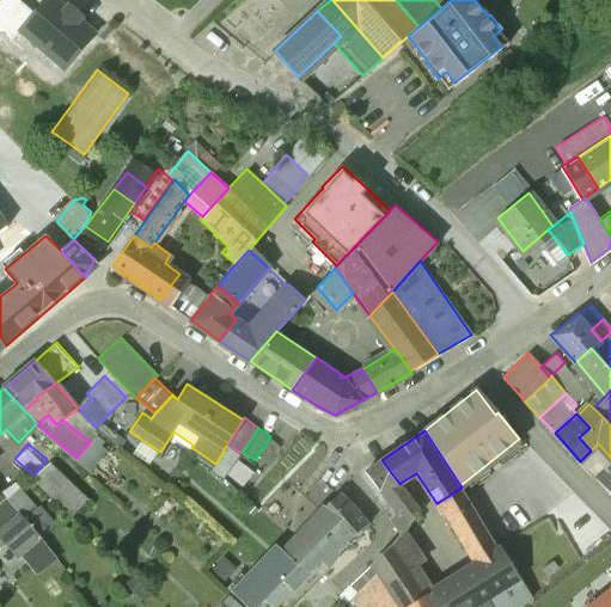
[(580,461),(596,474),(604,466),(600,461),(608,454),(598,443),(591,451),(580,461)]
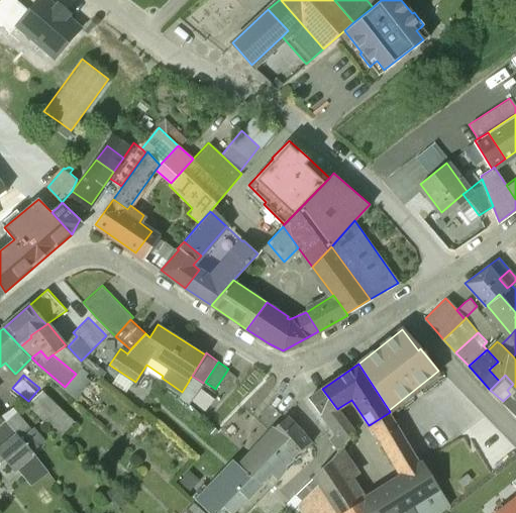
[(515,387),(513,384),(507,390),(510,394),(510,393),(515,397),(515,387)]
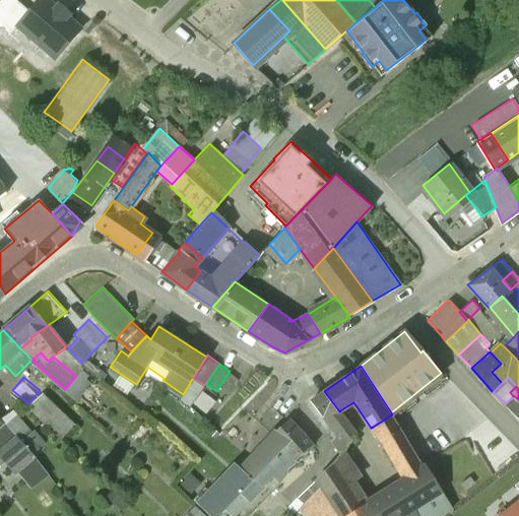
[(43,391),(27,405),(60,437),(75,424),(43,391)]
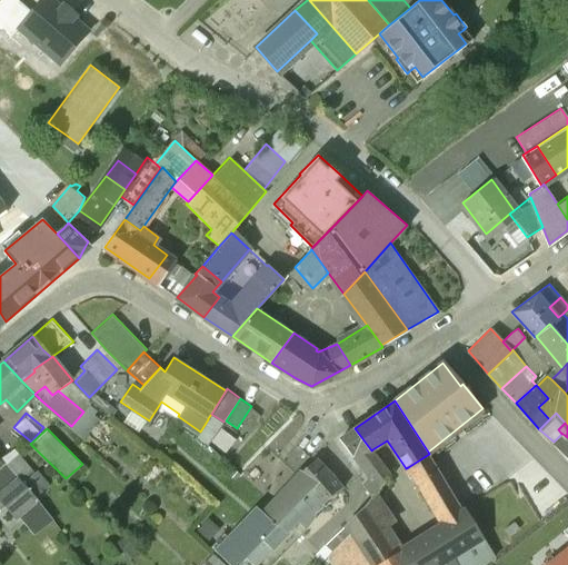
[(390,474),(372,449),(371,450),(355,428),(341,437),(369,475),(378,488),(379,489),(382,484),(386,481),(390,474)]
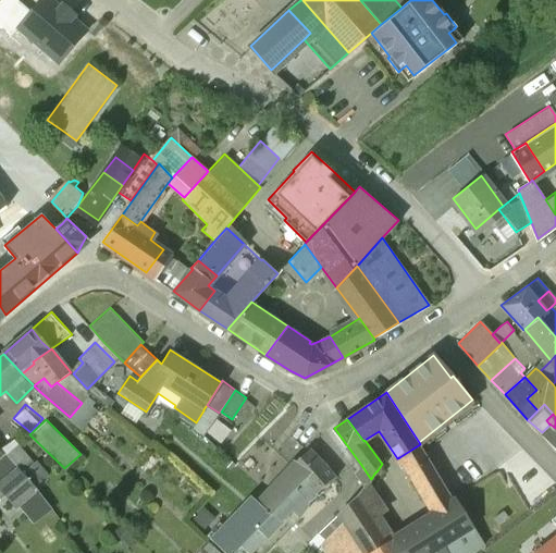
[(555,428),(550,424),(550,425),(542,432),(555,446),(555,428)]
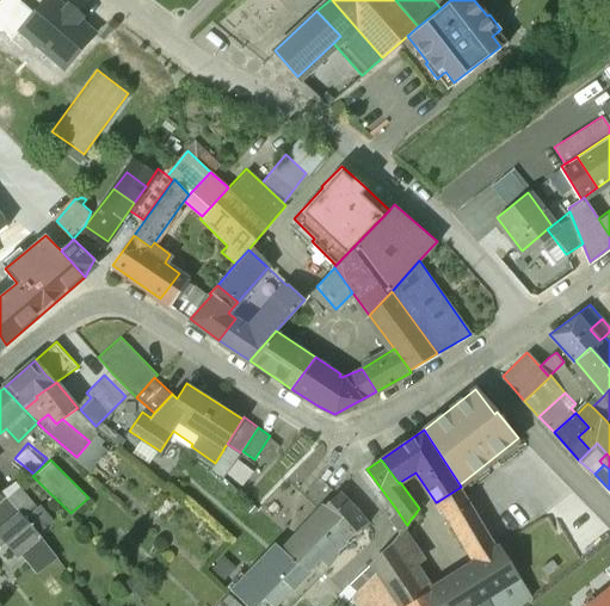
[(19,508),(39,531),(51,520),(16,478),(4,488),(8,494),(19,508)]
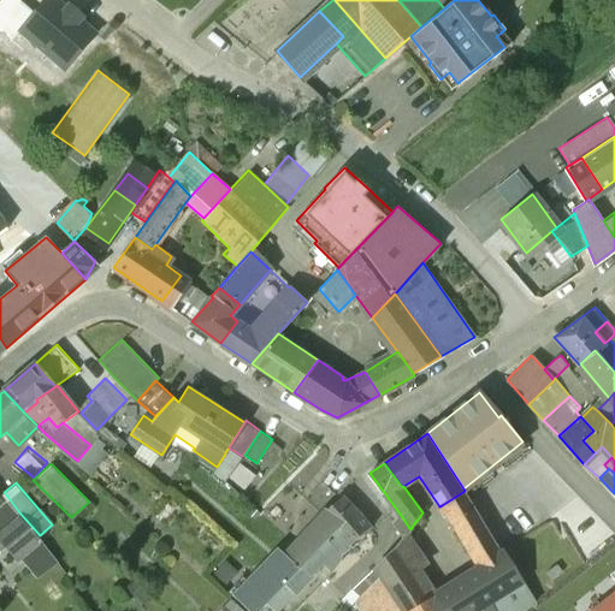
[(501,552),(465,491),(442,505),(482,564),(501,552)]
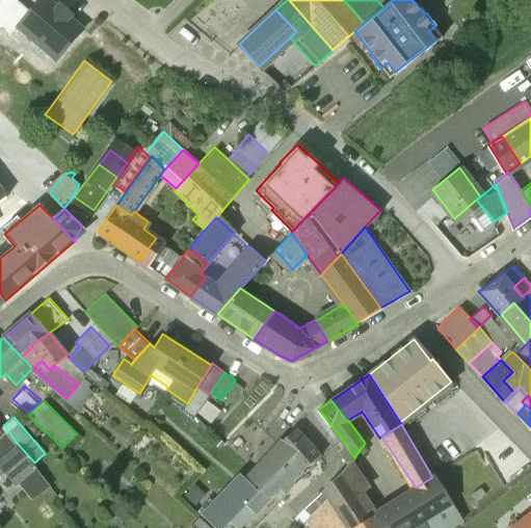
[(296,428),(279,444),(280,445),(253,474),(254,475),(264,485),(274,475),(284,467),(310,442),(296,428)]
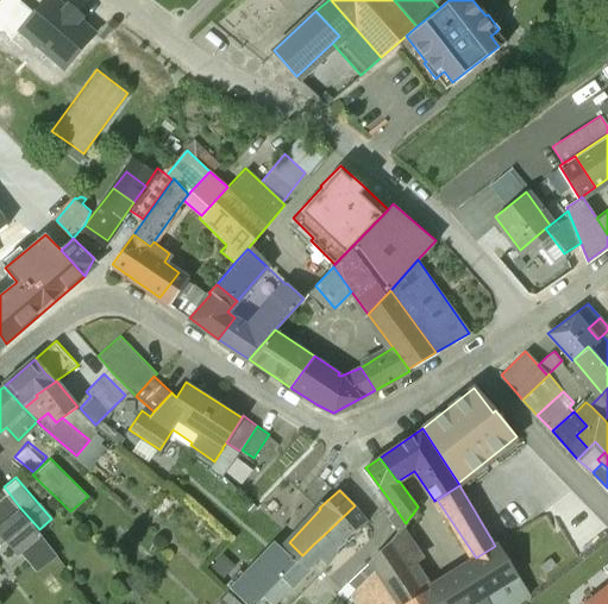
[(0,523),(19,507),(8,492),(0,499),(0,523)]
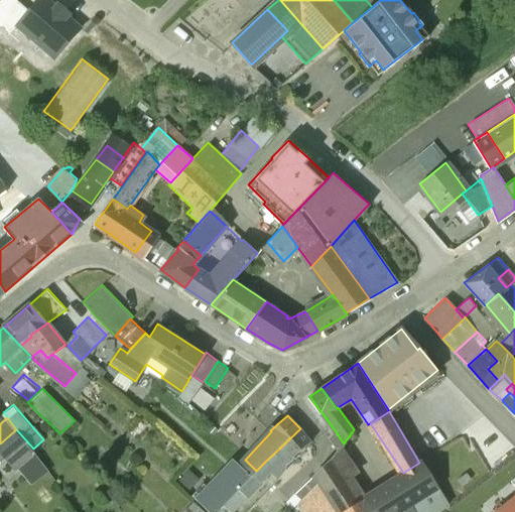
[(300,428),(275,453),(287,465),(295,458),(292,455),(309,439),(300,428)]
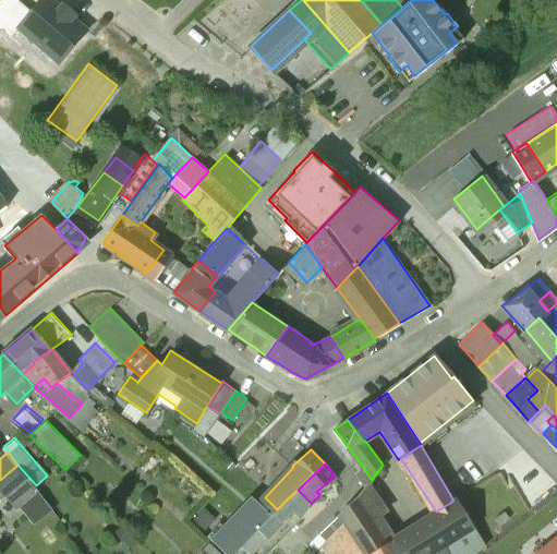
[(17,465),(0,480),(0,488),(16,508),(38,490),(36,485),(17,465)]
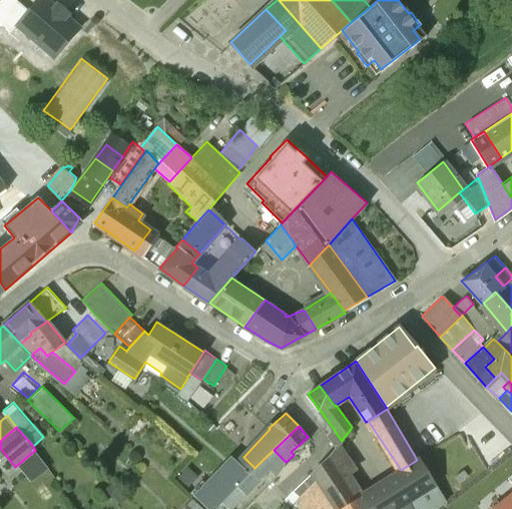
[(325,435),(335,448),(341,440),(333,428),(325,435)]
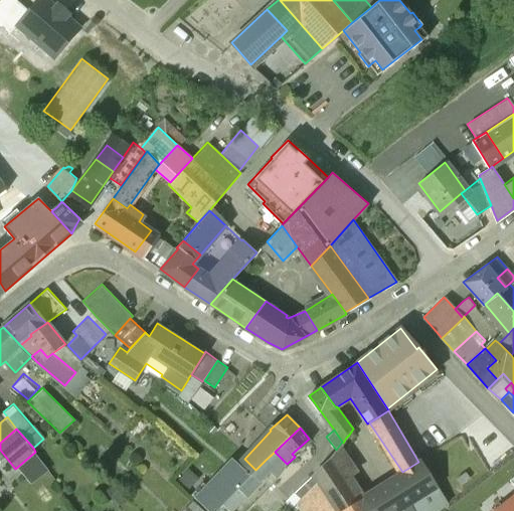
[(336,450),(335,451),(342,457),(349,445),(350,442),(349,441),(346,438),(343,443),(342,442),(336,450)]
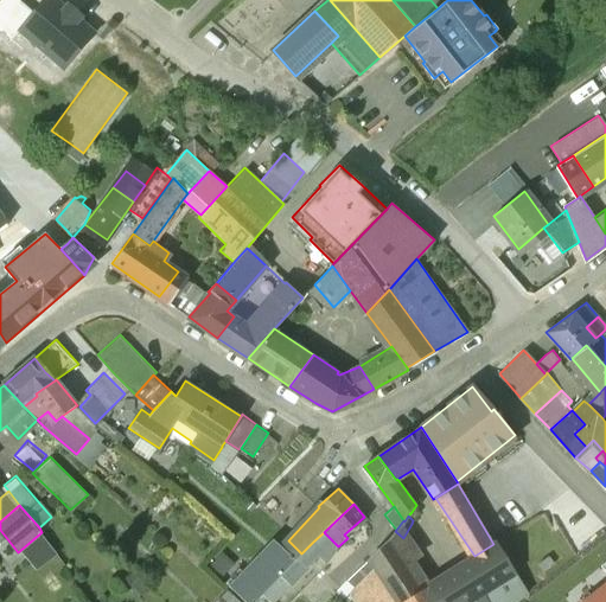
[(426,546),(412,524),(403,538),(395,531),(389,538),(407,564),(425,589),(428,586),(440,578),(422,550),(426,546)]
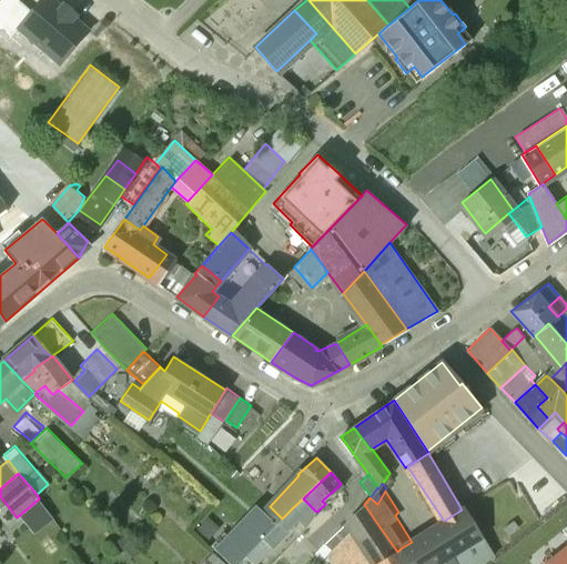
[(39,499),(17,517),(31,535),(53,517),(39,499)]
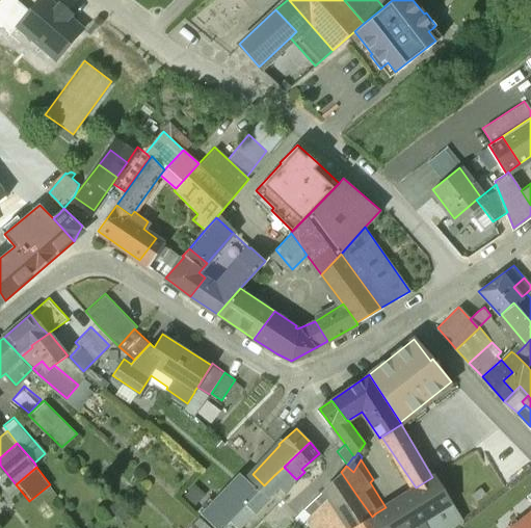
[(280,484),(277,486),(285,494),(294,481),(296,479),(284,467),(274,475),(279,478),(275,481),(280,484)]
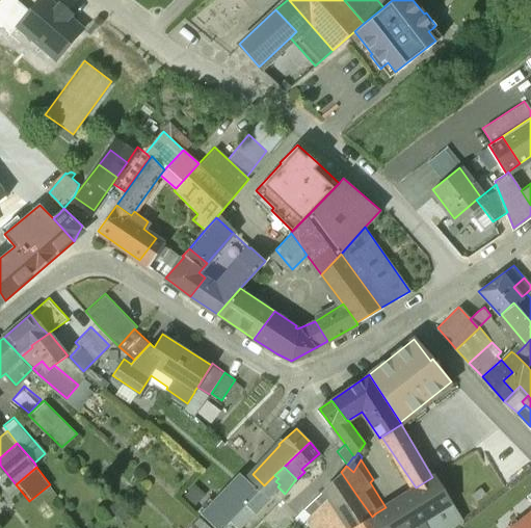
[(341,472),(324,491),(328,498),(336,509),(356,495),(341,472)]
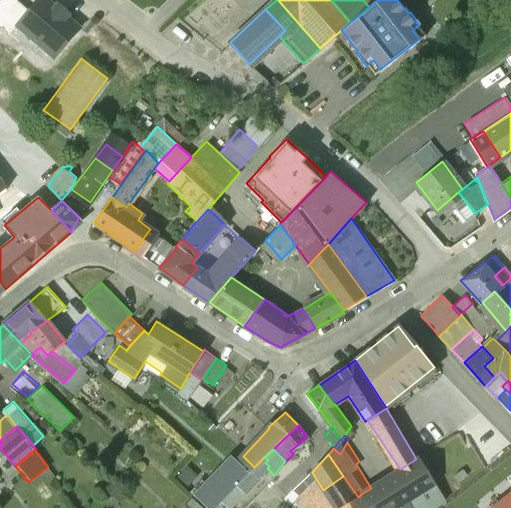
[(232,462),(228,458),(205,482),(209,485),(198,497),(208,507),(214,507),(221,501),(221,502),(237,485),(237,486),(238,485),(251,470),(254,467),(244,457),(239,462),(235,458),(232,462)]
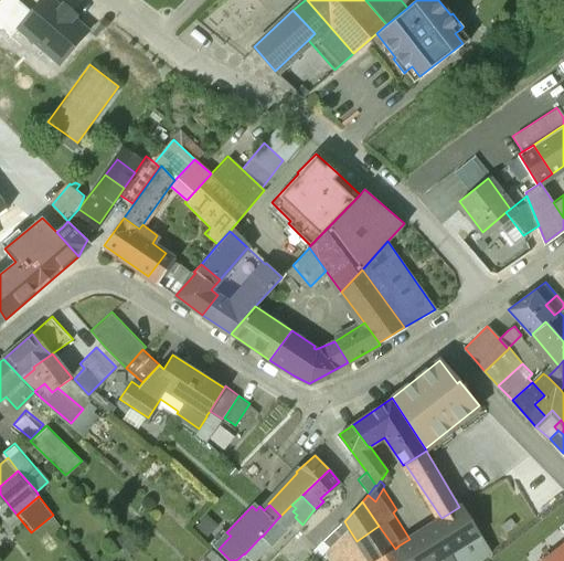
[(280,516),(277,519),(285,527),(295,517),(297,515),(293,511),(296,508),(291,505),(280,516)]
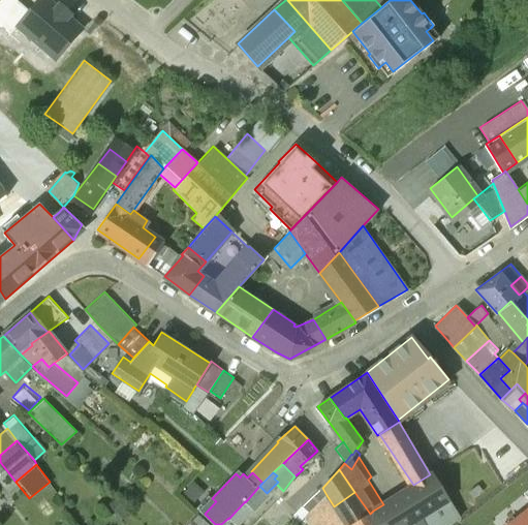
[(383,504),(373,511),(381,524),(447,524),(460,516),(433,472),(430,474),(413,485),(383,504)]
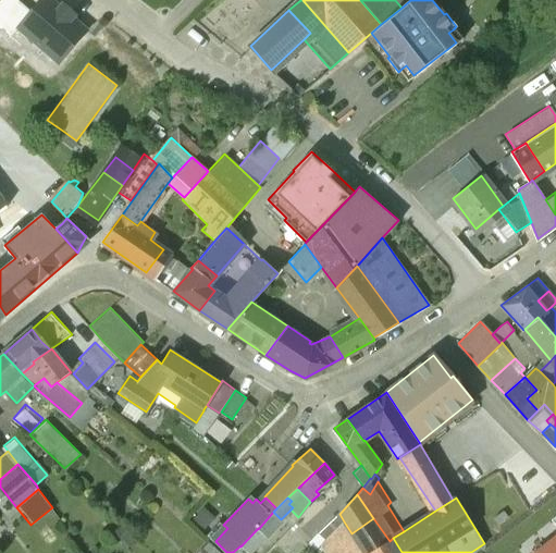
[(273,512),(259,528),(268,536),(282,520),(281,519),(273,512)]
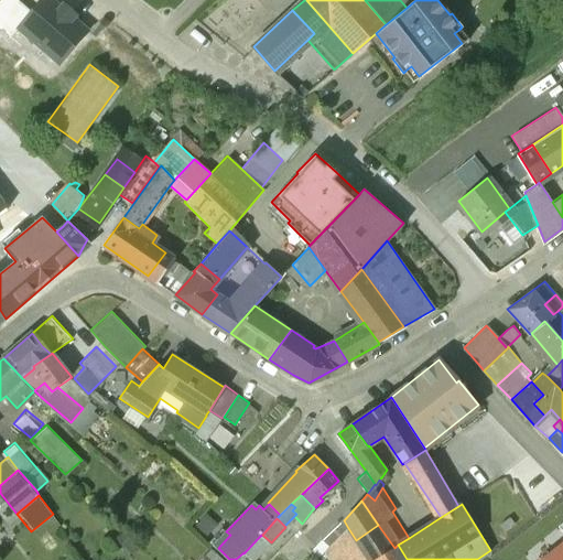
[(348,528),(344,520),(338,526),(344,532),(348,528)]
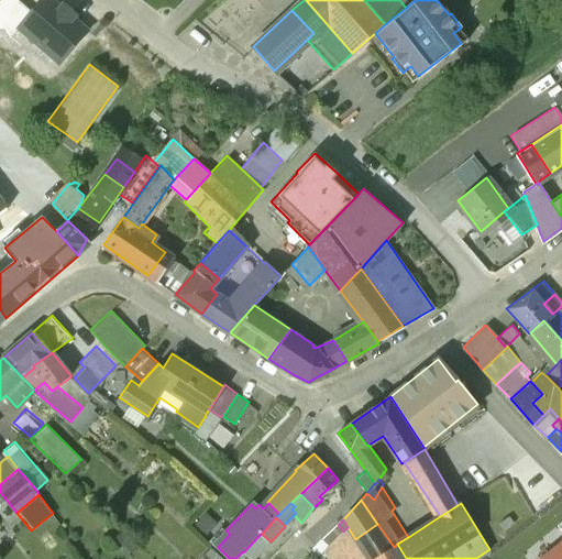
[(377,524),(355,539),(368,558),(374,558),(394,547),(377,524)]
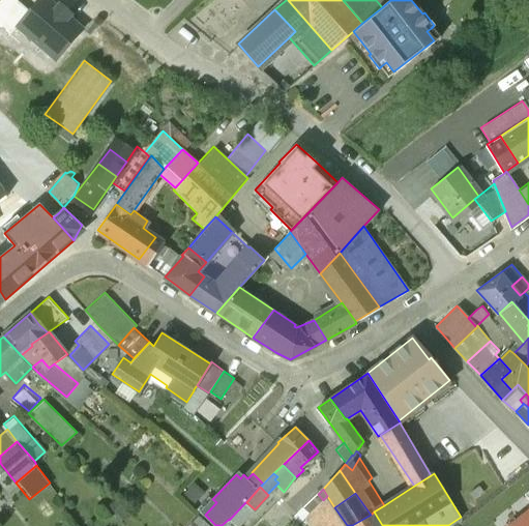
[(301,507),(306,517),(323,500),(318,494),(301,507)]
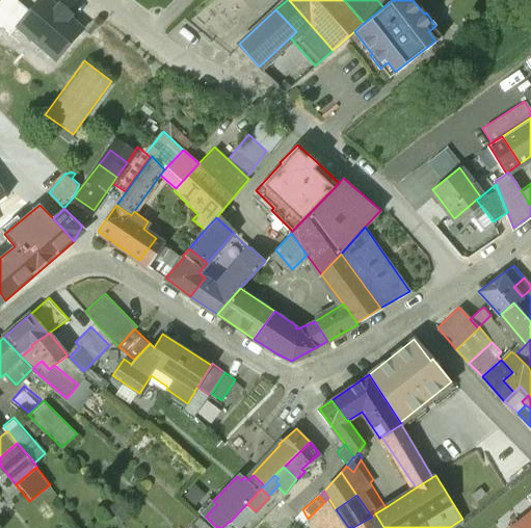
[(348,527),(336,509),(328,498),(324,502),(308,519),(314,527),(348,527)]
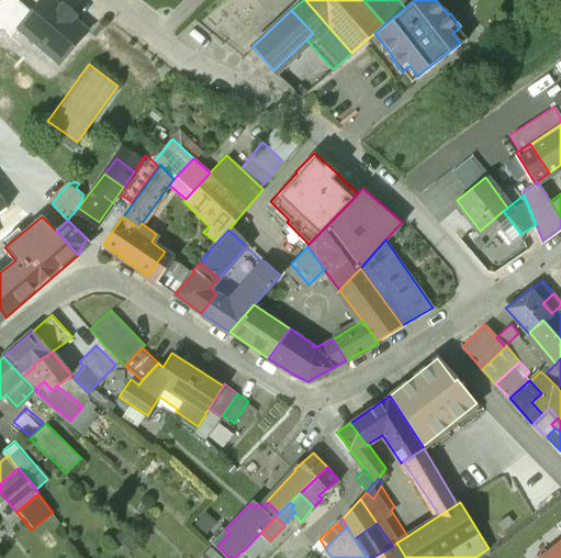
[(261,533),(260,534),(244,551),(250,557),(253,557),(270,540),(261,533)]
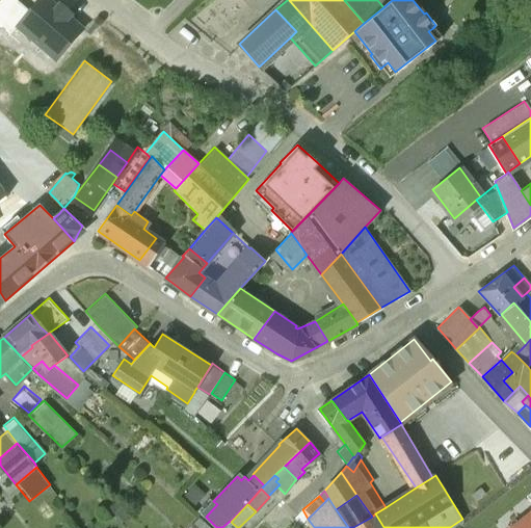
[(530,512),(511,527),(530,527),(530,512)]
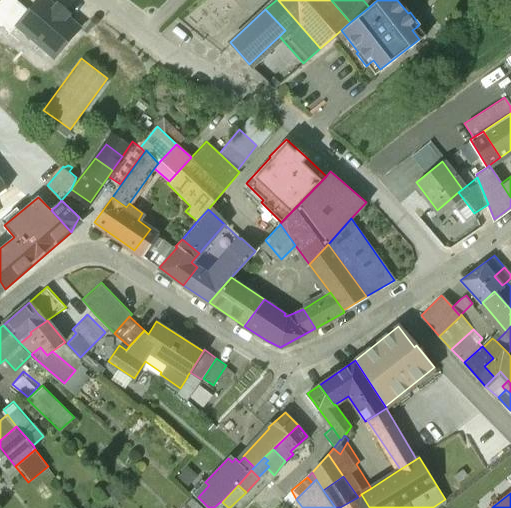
[(340,507),(369,507),(361,494),(358,497),(340,507)]
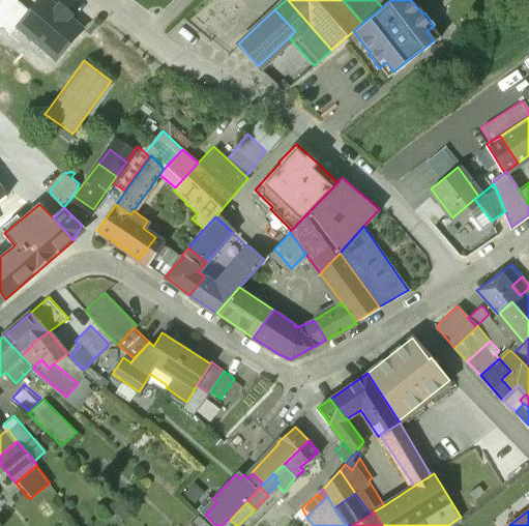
[(209,525),(199,515),(188,525),(209,525)]
